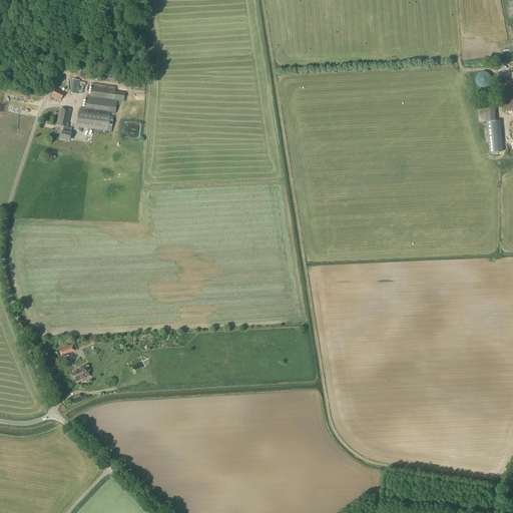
[(125,83),(126,77),(95,72),(94,77),(101,78),(101,80),(125,83)]
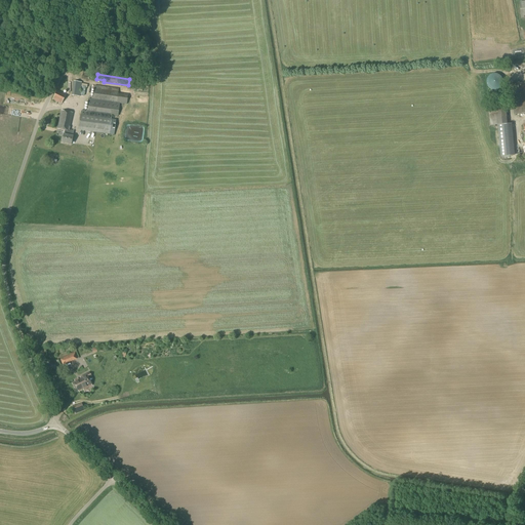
[(494,90),(495,90),(497,90),(498,89),(499,89),(500,88),(501,86),(502,85),(502,84),(502,83),(502,81),(502,80),(501,79),(501,77),(500,76),(499,75),(498,75),(496,74),(495,74),(494,74),(492,74),(491,75),(490,75),(489,76),(488,77),(487,78),(486,79),(486,81),(486,82),(486,83),(486,85),(487,86),(488,87),(489,88),(490,89),(491,90),(492,90),(494,90)]
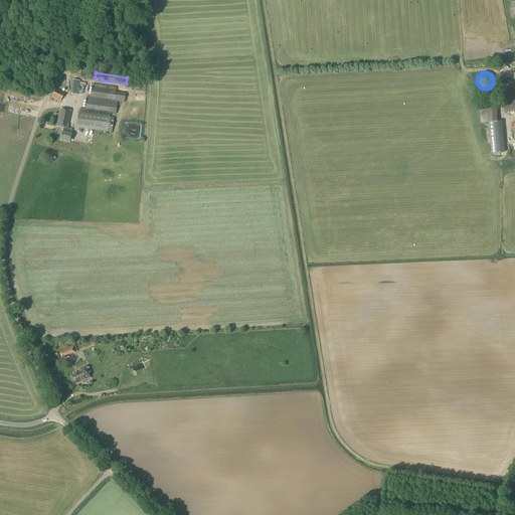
[(86,91),(86,87),(79,86),(79,80),(71,79),(69,94),(77,95),(78,90),(86,91)]
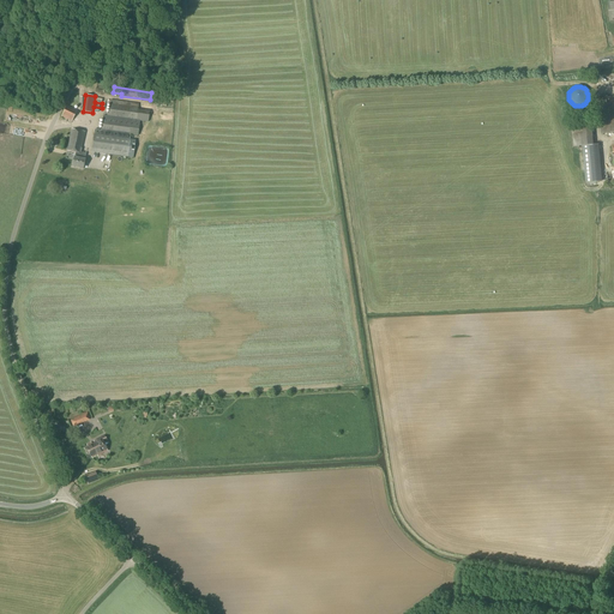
[(602,133),(613,132),(613,97),(600,98),(602,133)]
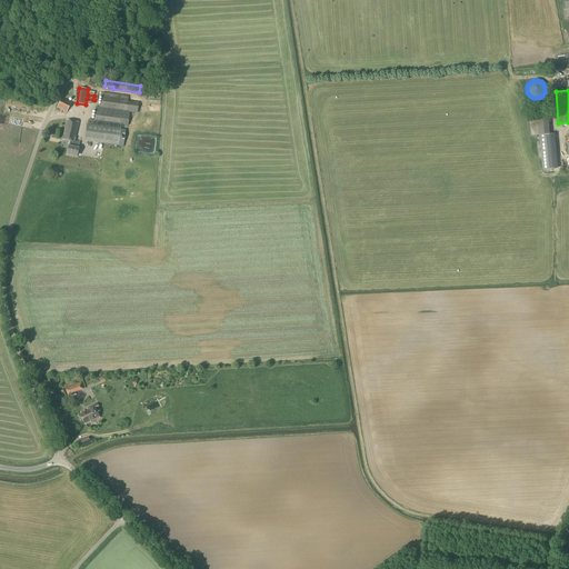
[(137,113),(138,103),(128,101),(128,97),(102,92),(100,106),(99,106),(99,108),(96,107),(93,121),(128,127),(129,112),(137,113)]
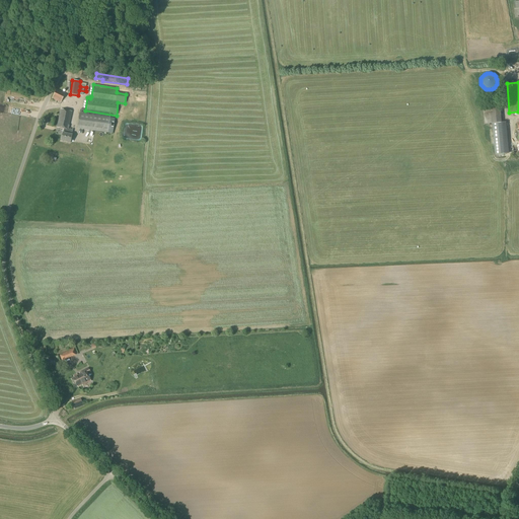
[(60,103),(65,93),(56,89),(52,98),(60,103)]
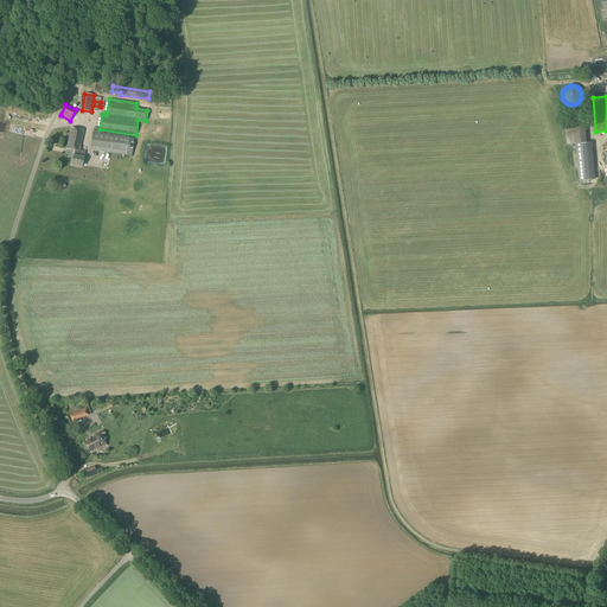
[(586,144),(585,126),(585,125),(575,126),(564,126),(567,146),(575,145),(576,154),(579,181),(593,180),(595,180),(594,163),(593,148),(592,142),(586,144)]
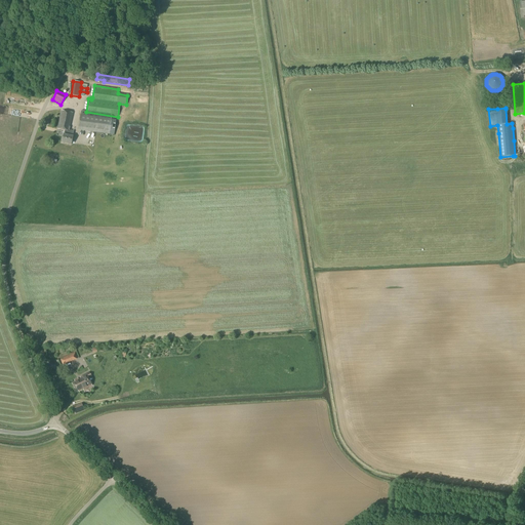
[(72,136),(73,132),(69,131),(73,113),(61,111),(57,129),(65,130),(64,134),(62,143),(71,145),(72,136)]
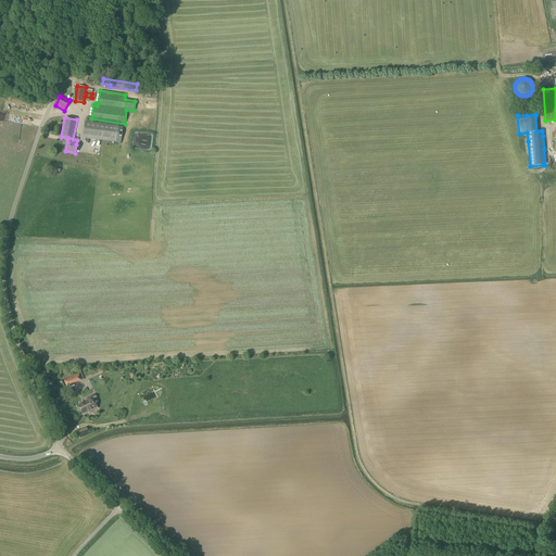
[(115,142),(117,126),(85,122),(83,138),(115,142)]
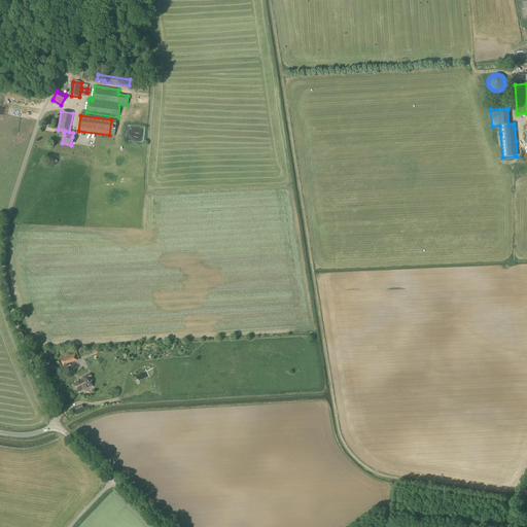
[(61,360),(63,366),(69,364),(66,357),(61,360)]
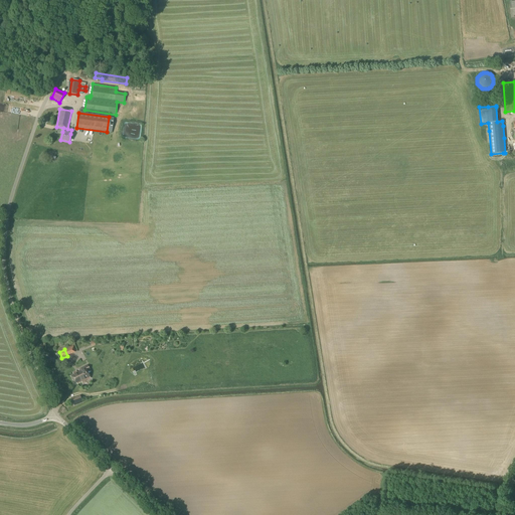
[(90,370),(88,365),(79,369),(78,370),(79,371),(76,373),(75,371),(72,373),(73,374),(70,375),(75,384),(76,383),(76,384),(81,382),(81,383),(91,378),(87,371),(90,370)]
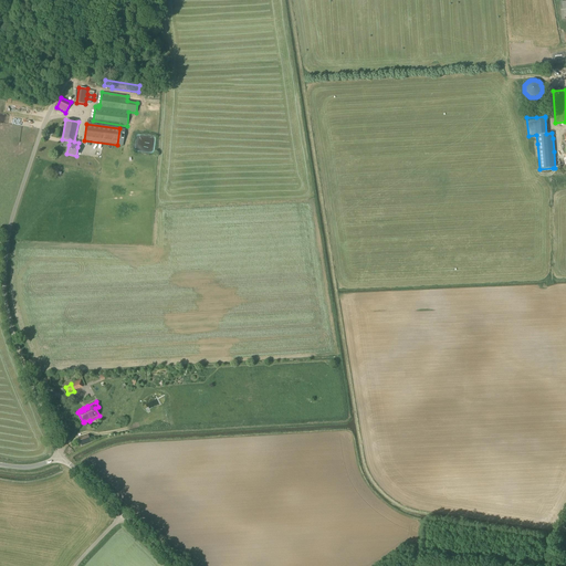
[(64,423),(77,419),(74,408),(61,412),(64,423)]
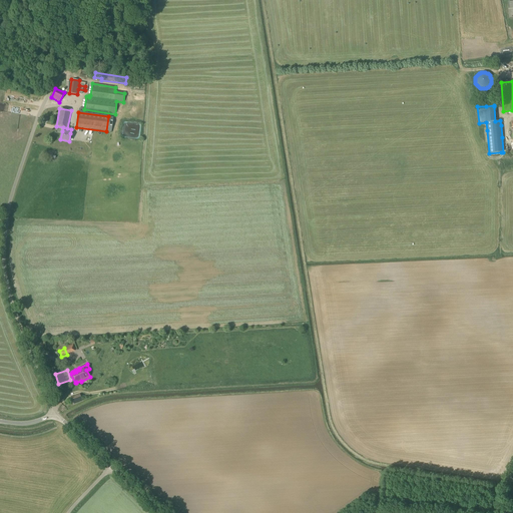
[(76,395),(71,398),(73,405),(82,401),(80,396),(77,397),(76,395)]
